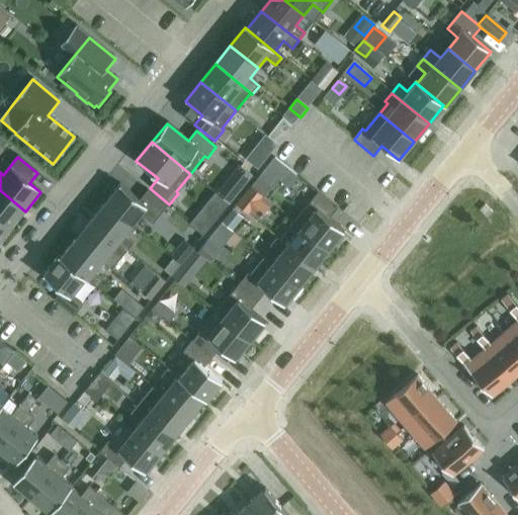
[(270,187),(284,169),(273,160),(259,178),(270,187)]
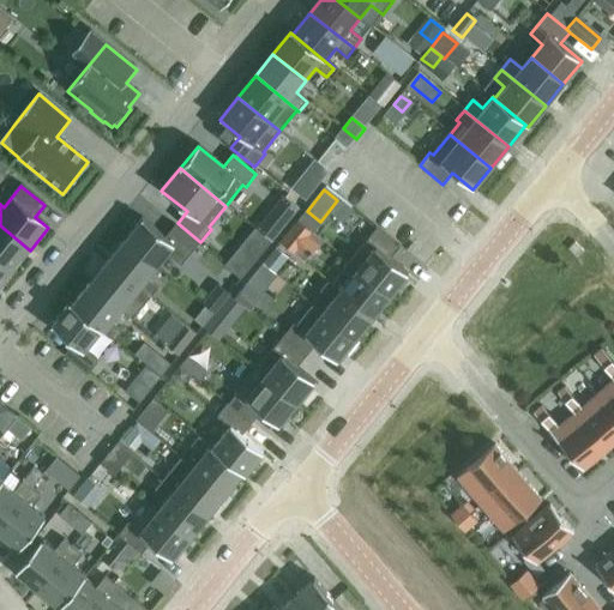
[(266,240),(271,243),(298,211),(284,199),(258,231),(266,240)]
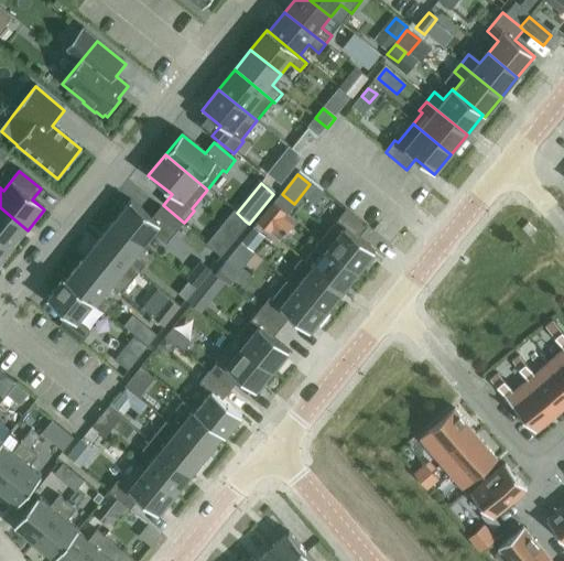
[(160,208),(151,219),(130,202),(114,223),(143,247),(153,235),(165,245),(182,226),(160,208)]
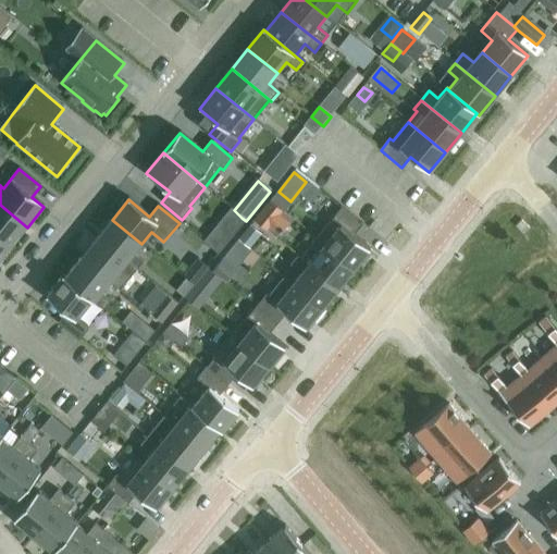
[(283,212),(270,202),(255,222),(267,232),(283,212)]
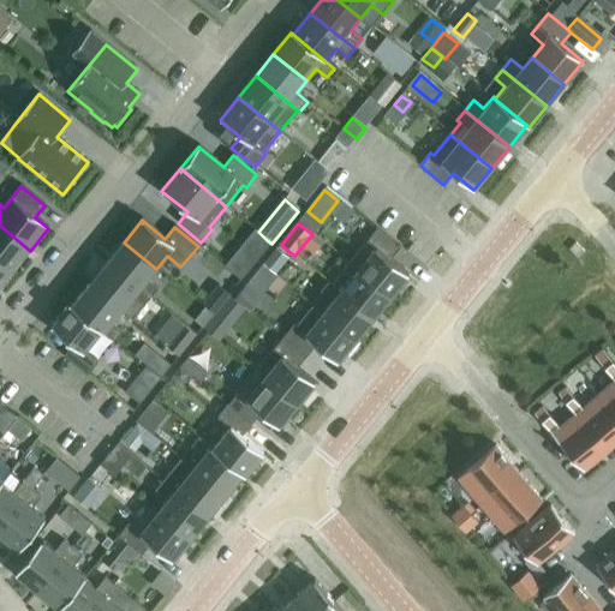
[(0,226),(0,263),(12,274),(30,251),(0,226)]
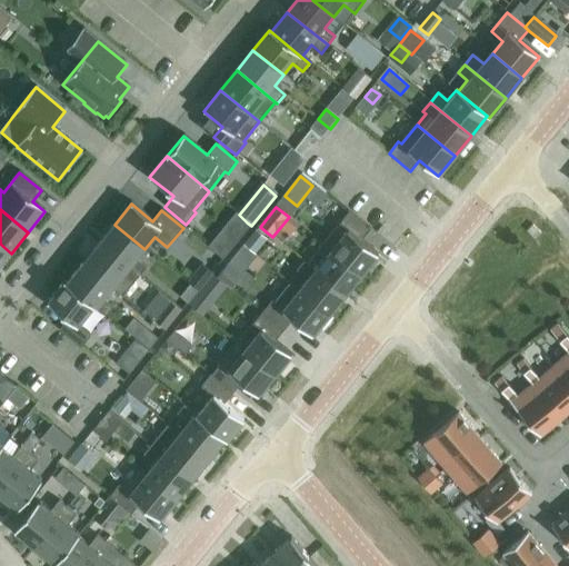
[(239,215),(237,214),(209,249),(223,260),(251,226),(247,222),(239,215)]
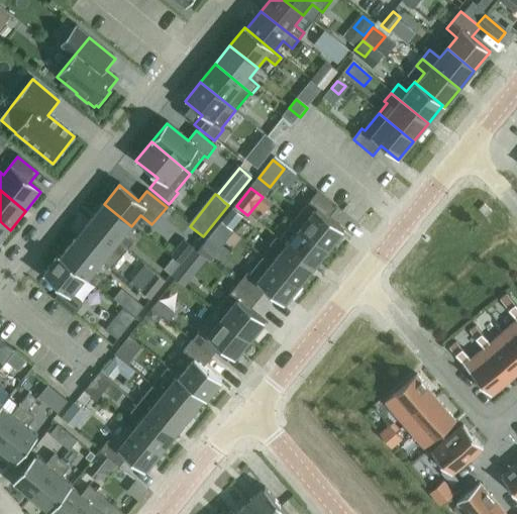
[(328,219),(336,209),(317,194),(302,212),(294,222),(328,250),(343,231),(328,219)]
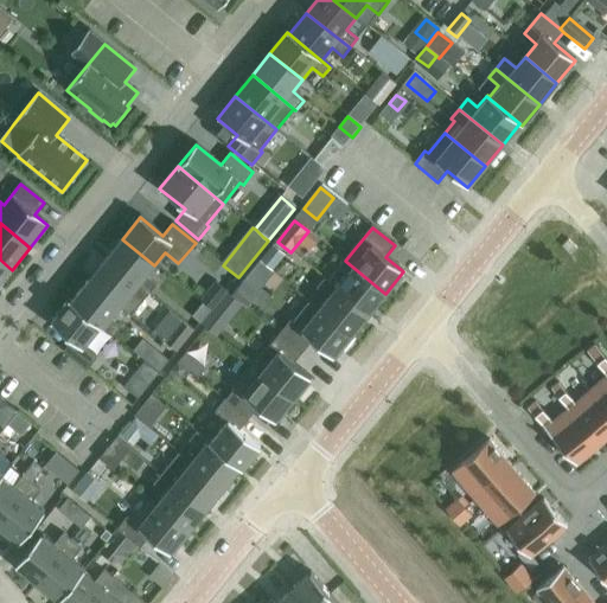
[(145,277),(154,265),(122,239),(104,261),(148,295),(155,286),(145,277)]
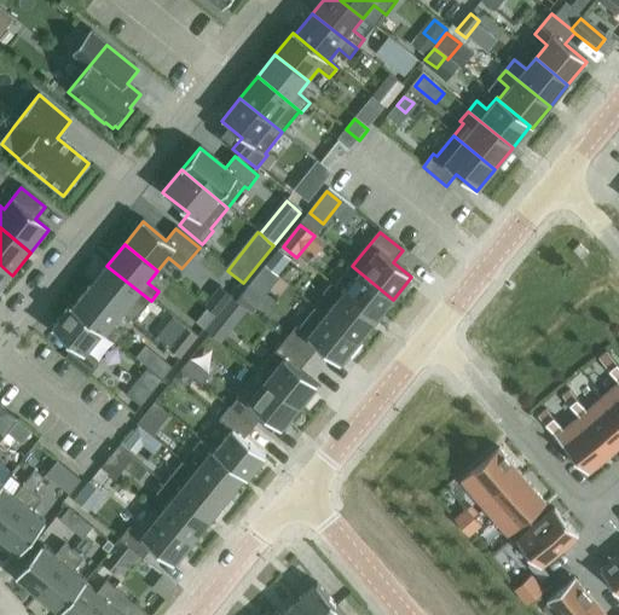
[(267,276),(282,286),(294,268),(279,257),(267,276)]
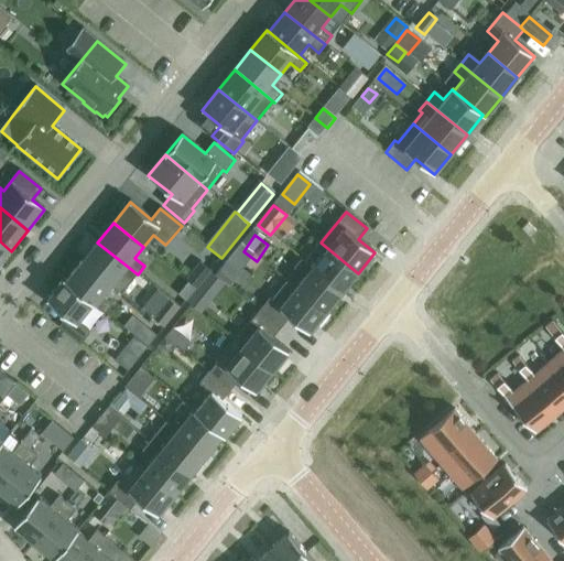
[(0,263),(11,251),(0,241),(0,263)]
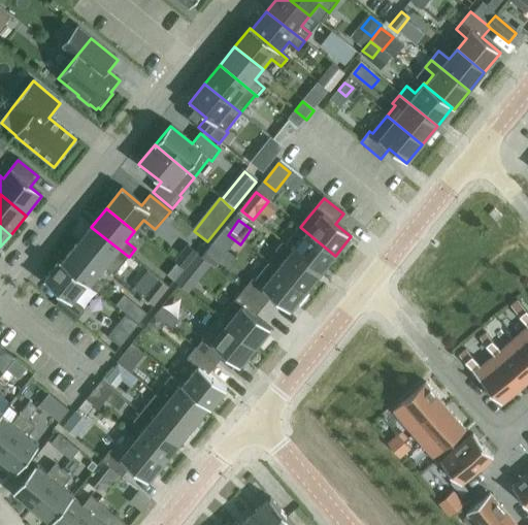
[(122,265),(129,257),(91,227),(76,245),(104,268),(112,257),(122,265)]
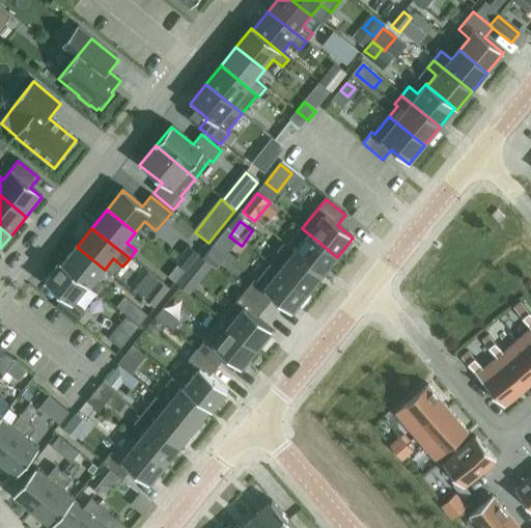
[(322,276),(337,257),(302,228),(287,247),(284,245),(283,245),(322,276)]
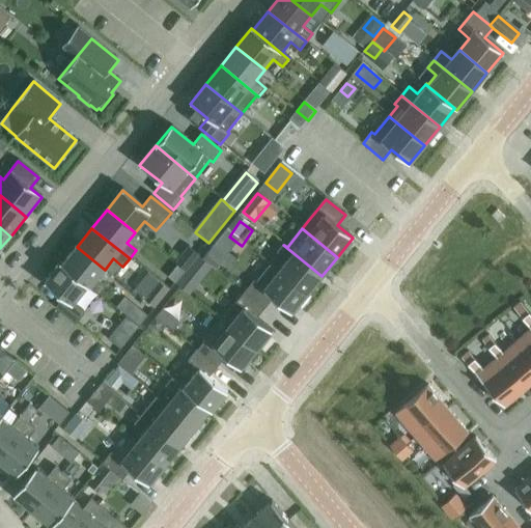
[(207,245),(198,255),(210,264),(218,253),(207,245)]
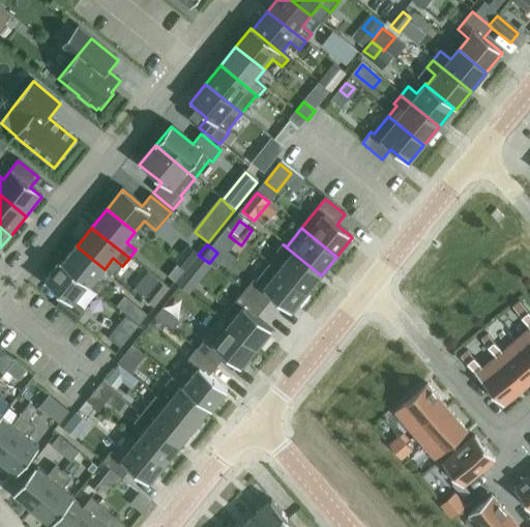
[(306,294),(321,275),(283,244),(276,253),(287,261),(280,270),(271,264),(271,265),(306,294)]
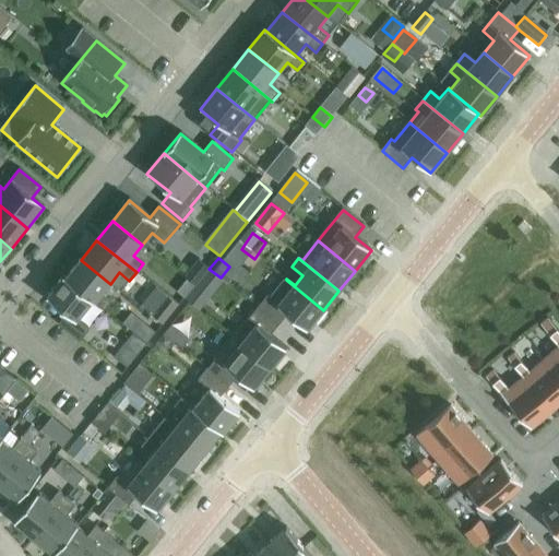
[(100,295),(110,284),(81,260),(64,279),(63,278),(62,278),(104,311),(110,303),(100,295)]
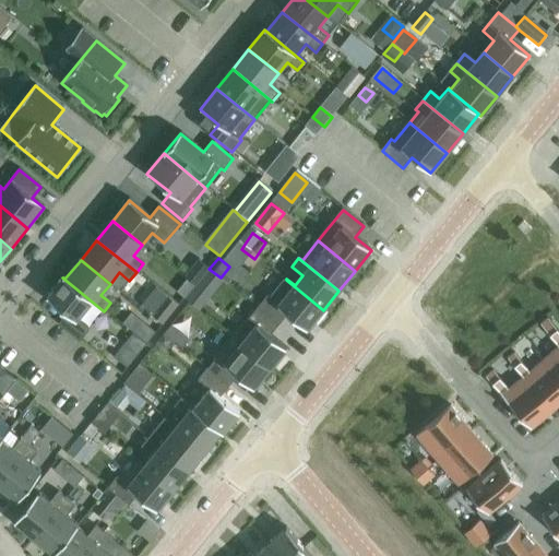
[(198,261),(185,278),(194,286),(206,271),(209,270),(198,261)]
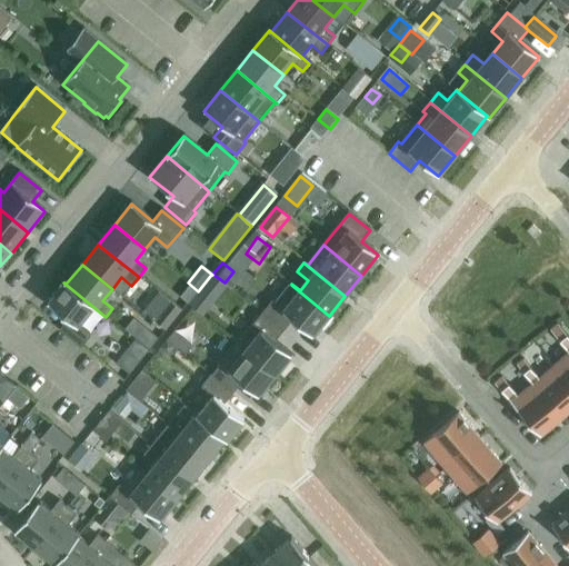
[(198,291),(187,305),(192,309),(201,317),(226,288),(213,279),(210,276),(198,291)]
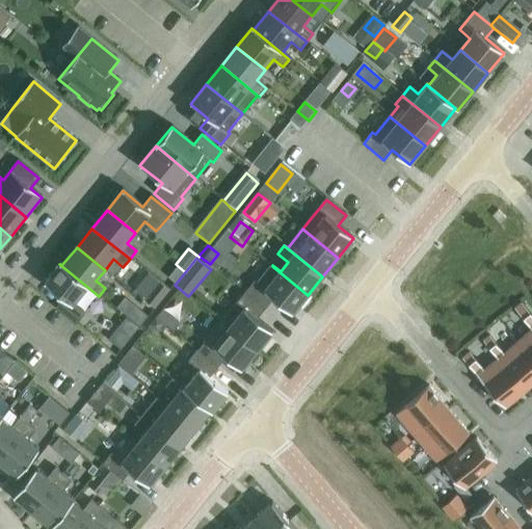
[(99,297),(99,296),(59,264),(44,284),(63,299),(55,309),(75,325),(84,315),(73,306),(87,288),(99,297)]
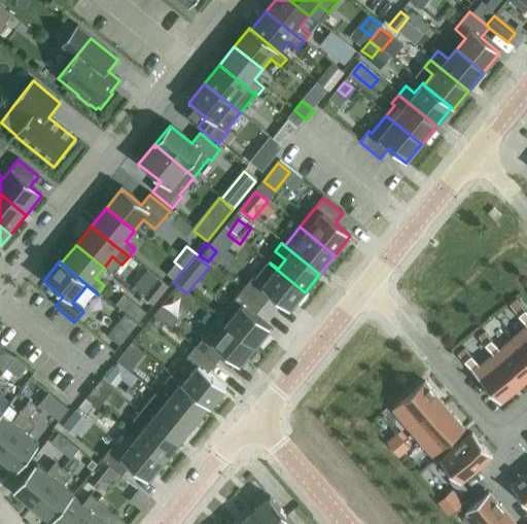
[(305,292),(270,264),(255,281),(251,278),(242,289),(262,307),(271,297),(289,311),(305,292)]
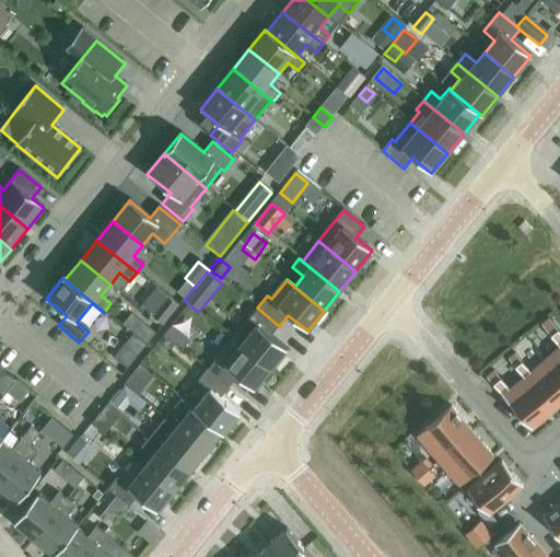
[(279,326),(257,308),(232,339),(241,346),(270,370),(287,349),(270,336),(279,326)]
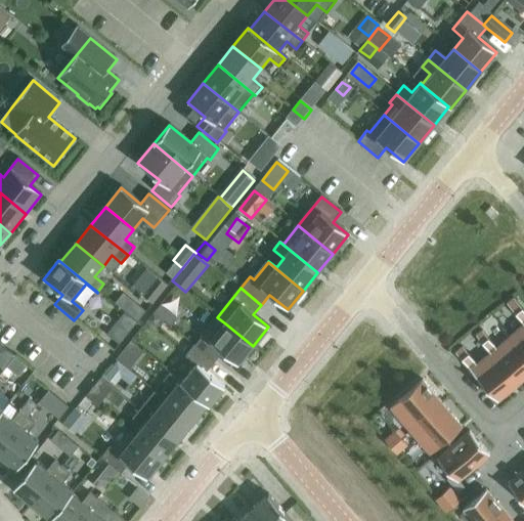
[(510,336),(523,353),(523,311),(513,299),(507,305),(523,324),(510,336)]
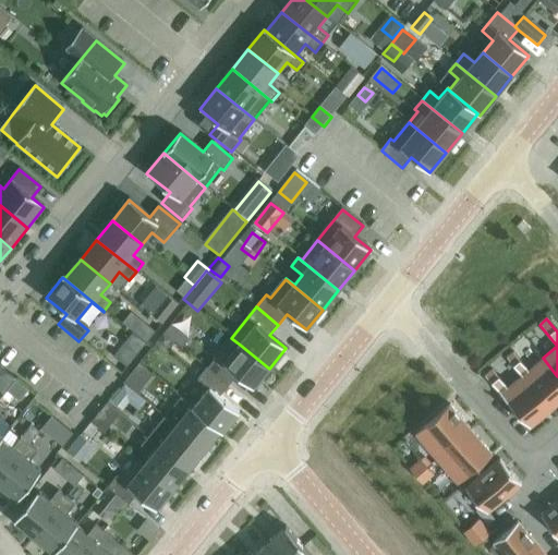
[(225,363),(216,357),(207,369),(228,386),(237,375),(253,388),(269,369),(240,345),(225,363)]
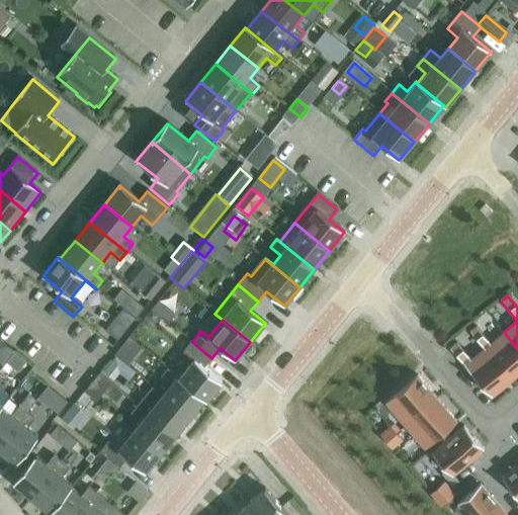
[(511,381),(517,375),(517,349),(504,332),(490,343),(477,327),(469,333),(484,349),(511,381)]
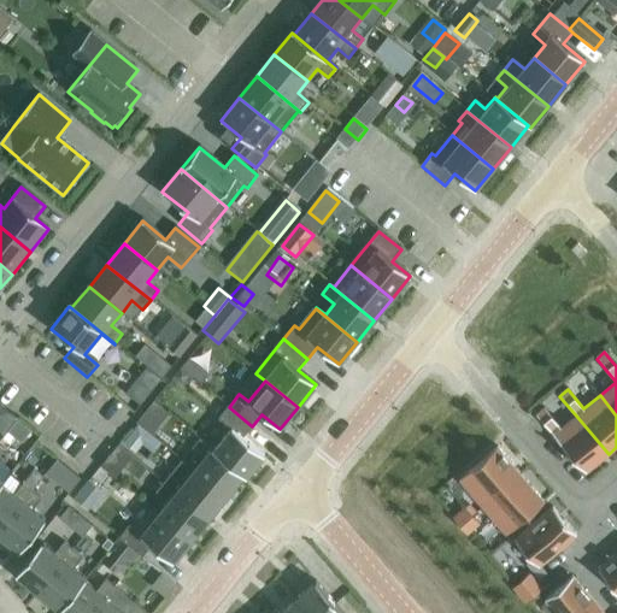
[(18,420),(0,405),(0,435),(4,438),(18,420)]
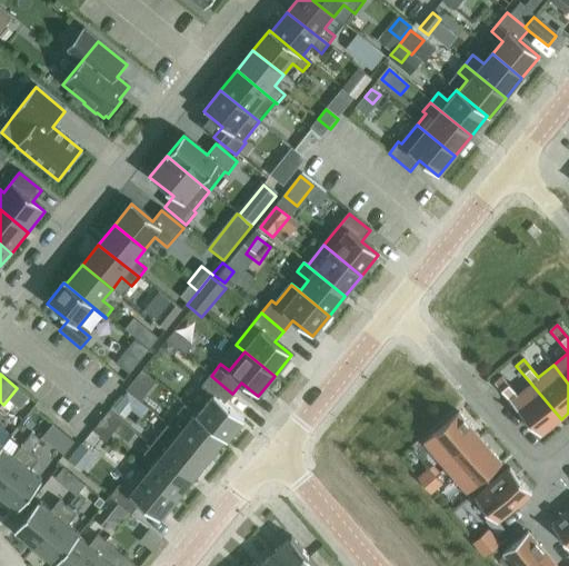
[(225,405),(232,394),(211,376),(201,388),(213,397),(198,416),(183,405),(183,406),(225,440),(227,442),(243,420),(225,405)]
